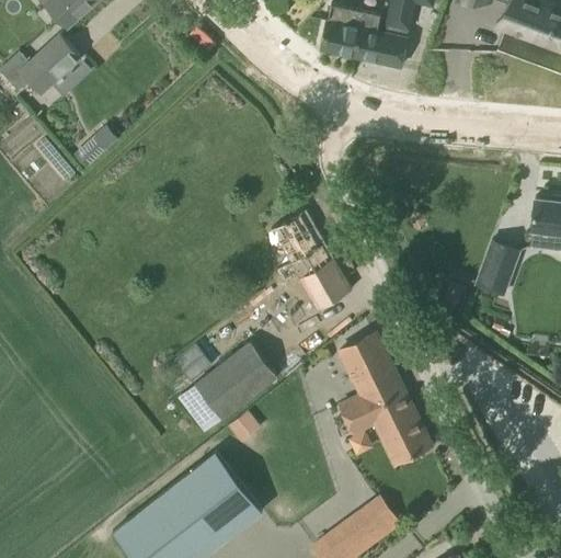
[(47,0),(42,4),(66,31),(99,0),(47,0)]
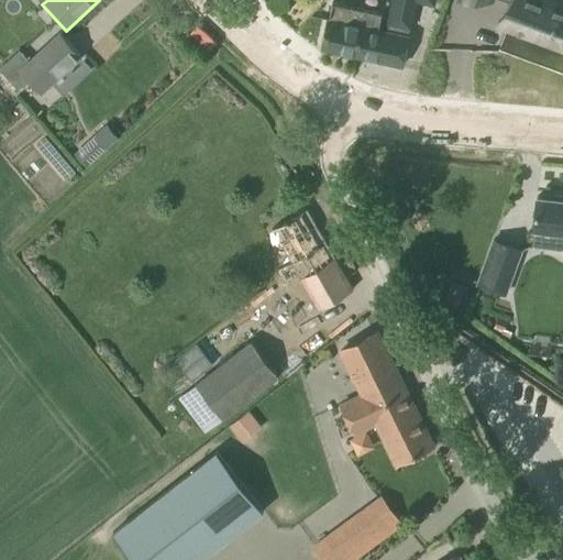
[(390,0),(384,34),(377,32),(382,17),(332,6),(329,22),(328,22),(322,52),(403,68),(407,47),(407,39),(415,4),(433,8),(434,0),(390,0)]
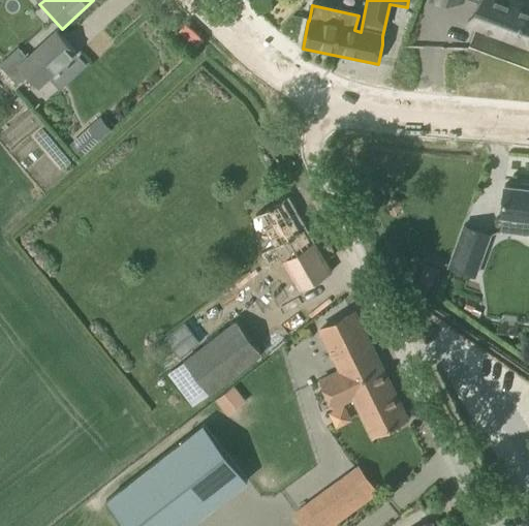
[(432,0),(430,7),(464,6),(466,1),(477,5),(472,19),(477,21),(475,25),(528,45),(528,13),(494,0),(432,0)]
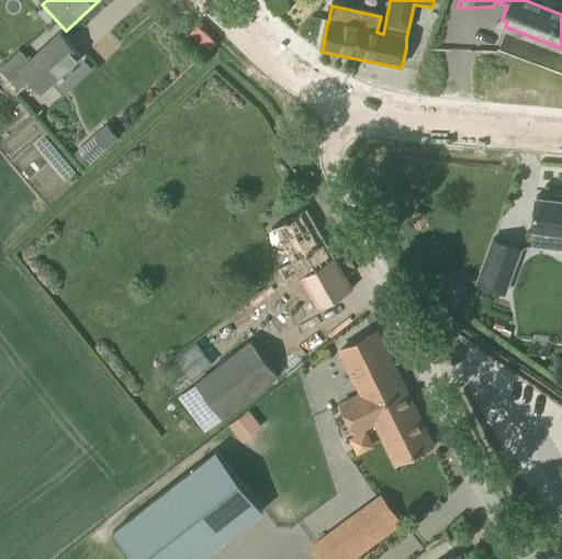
[(21,54),(0,71),(19,92),(29,82),(41,97),(81,60),(59,35),(29,63),(21,54)]
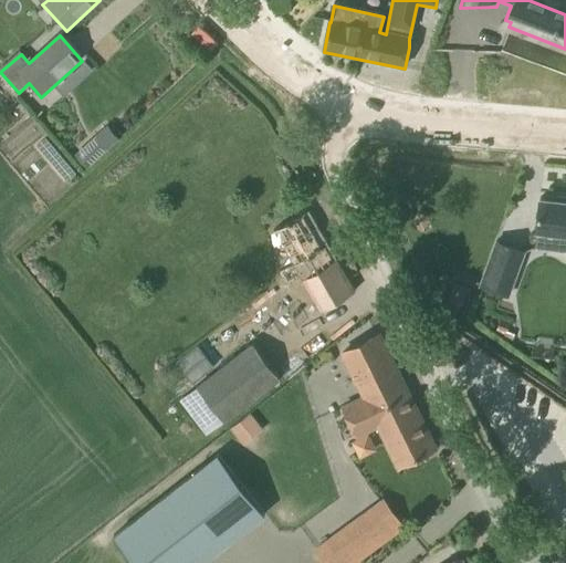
[(540,200),(534,250),(565,252),(565,199),(557,198),(557,202),(540,200)]
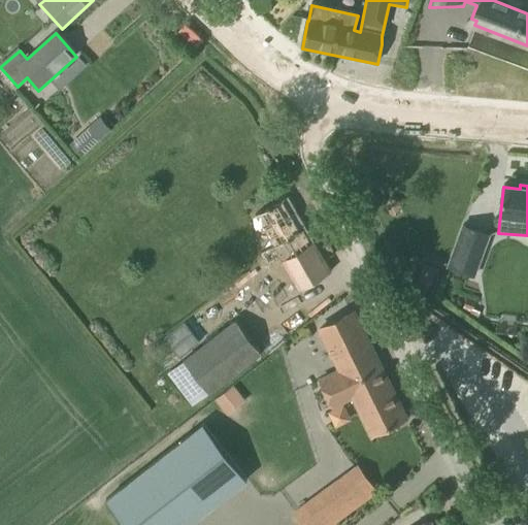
[(269,208),(255,217),(272,248),(261,255),(267,267),(279,260),(298,293),(314,284),(331,273),(288,198),(269,208)]
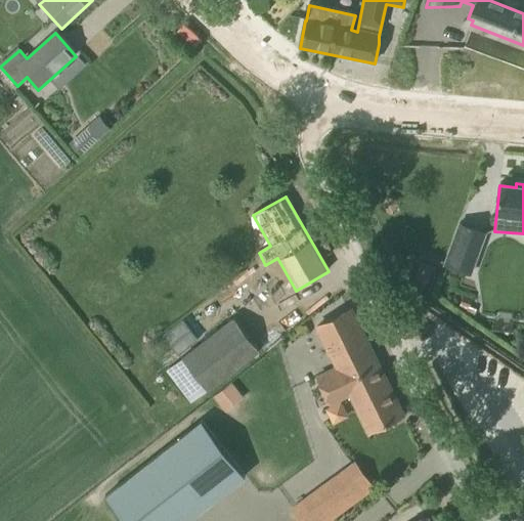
[(471,275),(485,234),(460,225),(444,266),(471,275)]
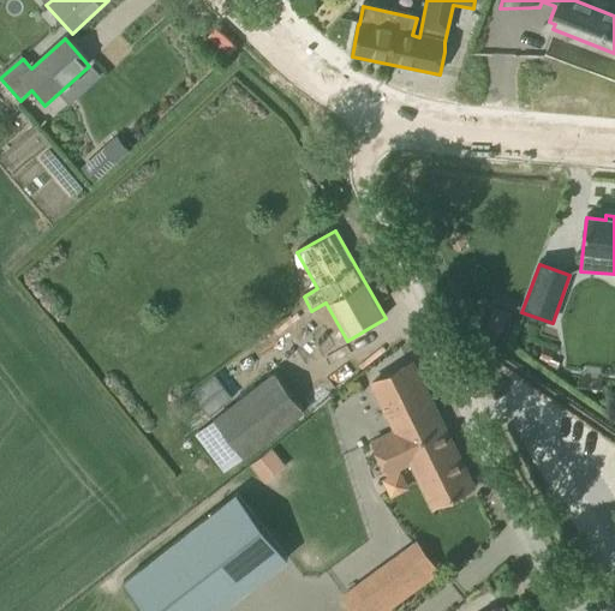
[(412,366),(370,387),(392,432),(369,443),(388,478),(410,467),(430,509),(452,499),(473,489),(412,366)]
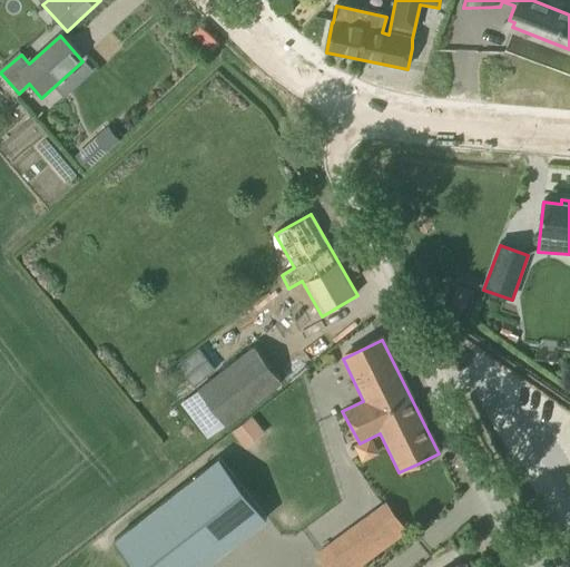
[(198,391),(226,427),(283,383),(255,348),(198,391)]
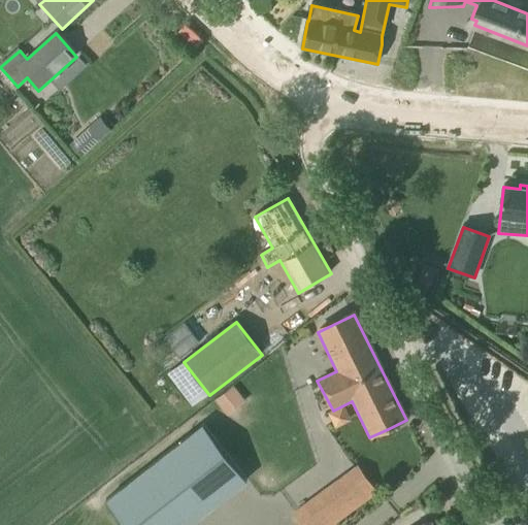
[(224,417),(245,403),(234,386),(212,400),(224,417)]
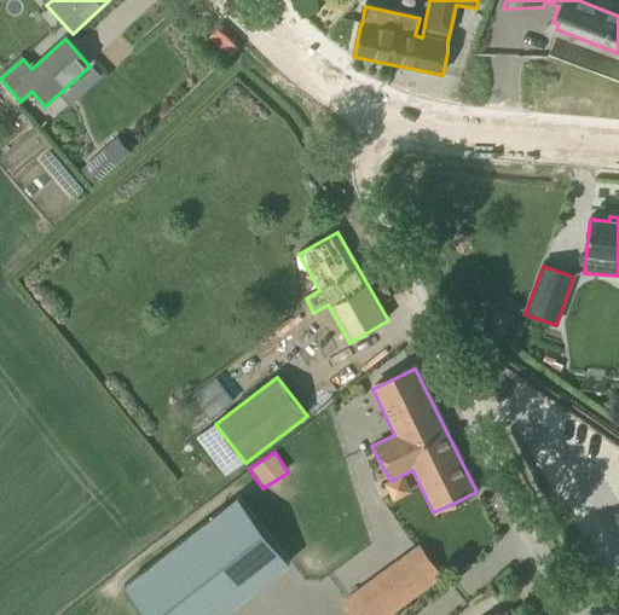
[(238,499),(123,589),(145,614),(226,614),(290,566),(238,499)]
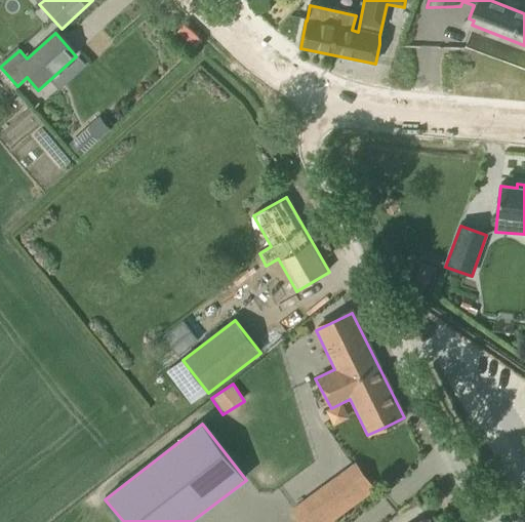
[(291,513),(298,521),(330,521),(374,490),(356,466),(291,513)]
